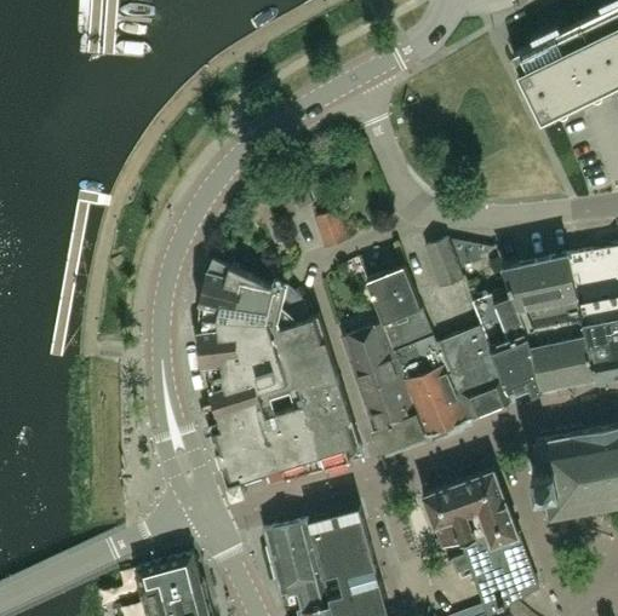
[(617,3),(510,57),(537,113),(549,107),(551,114),(617,81),(617,3)]
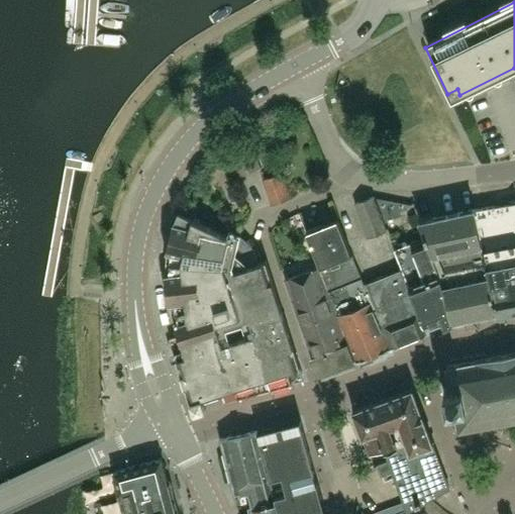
[(271,208),(289,202),(279,176),(261,183),(271,208)]
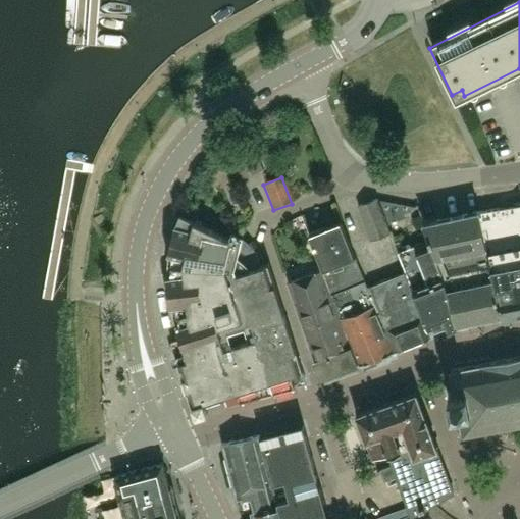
[(369,243),(388,237),(375,201),(357,208),(369,243)]
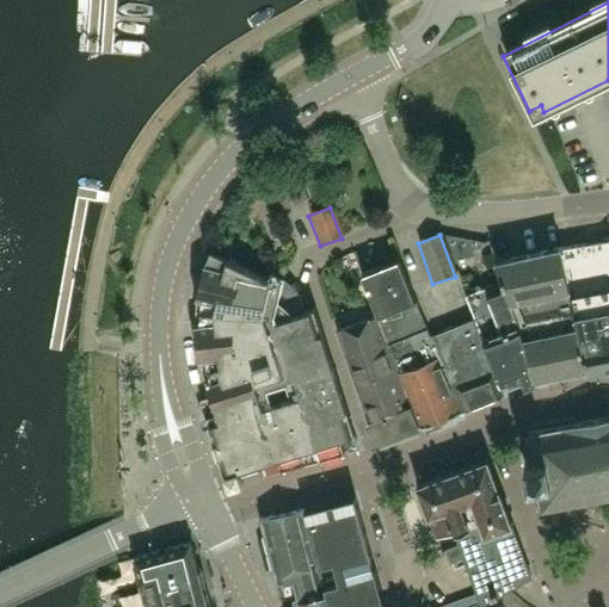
[(559,252),(558,252),(566,287),(572,314),(608,307),(608,246),(608,243),(559,252)]
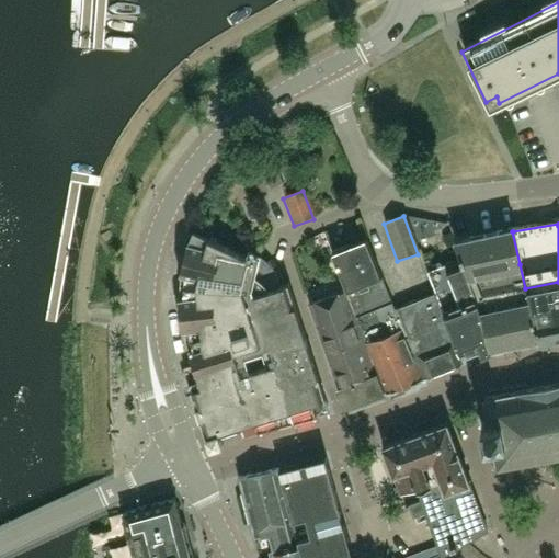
[(520,264),(512,231),(453,243),(459,259),(460,264),(475,299),(500,294),(525,288),(520,264)]
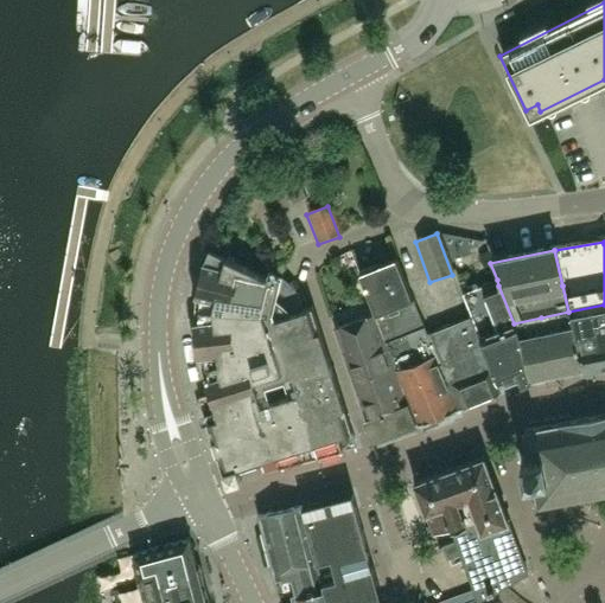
[(271,276),(271,281),(208,252),(204,260),(202,267),(199,274),(197,281),(196,289),(195,296),(193,305),(193,312),(192,320),(193,327),(193,335),(195,344),(196,352),(197,359),(199,367),(208,396),(197,399),(222,475),(225,488),(240,485),(236,472),(261,463),(263,473),(318,459),(273,322),(272,320),(303,310),(298,295),(290,287),(281,278),(271,276)]
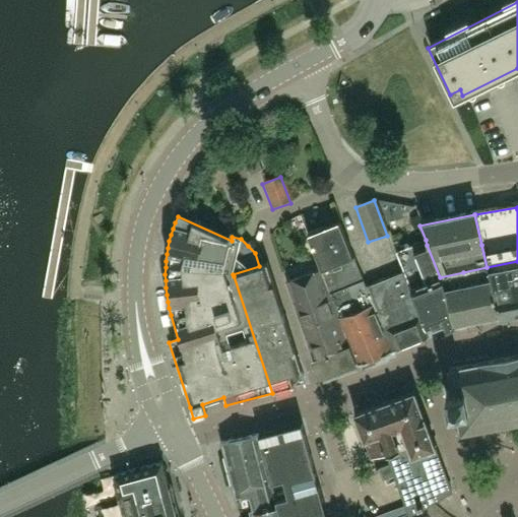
[(332,301),(363,288),(338,224),(306,236),(332,301)]
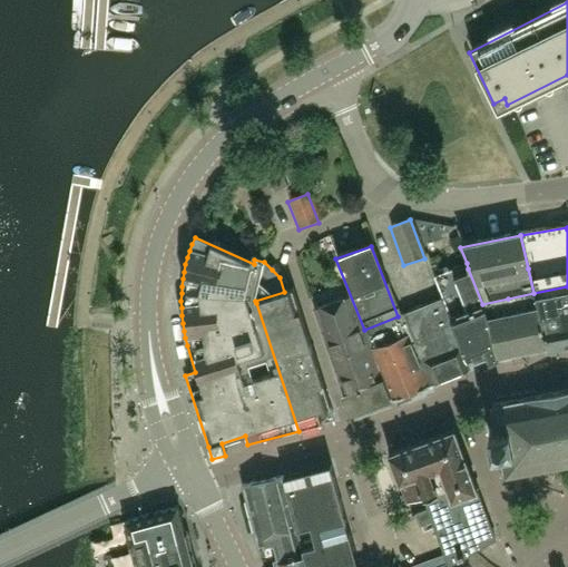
[(468,269),(467,263),(432,276),(441,300),(399,315),(429,388),(431,387),(432,387),(467,373),(470,372),(466,362),(473,360),(475,363),(489,359),(491,363),(498,361),(496,351),(495,351),(482,304),(468,269)]
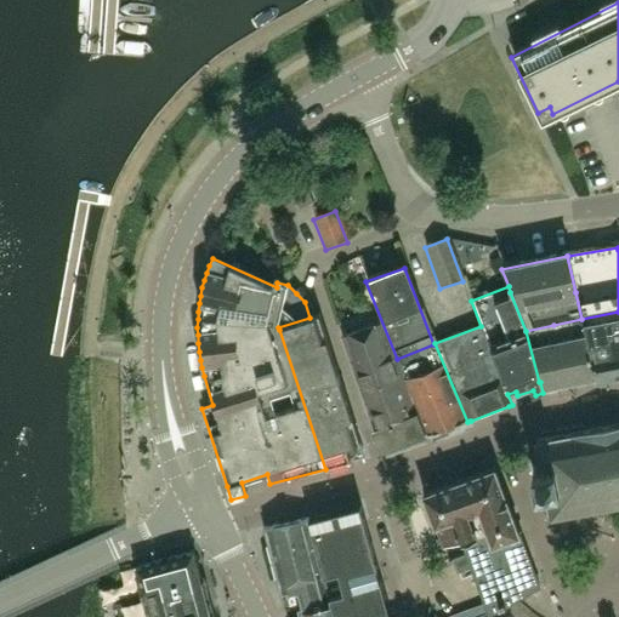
[(618,312),(581,319),(588,350),(595,382),(595,383),(597,383),(618,378),(618,312)]
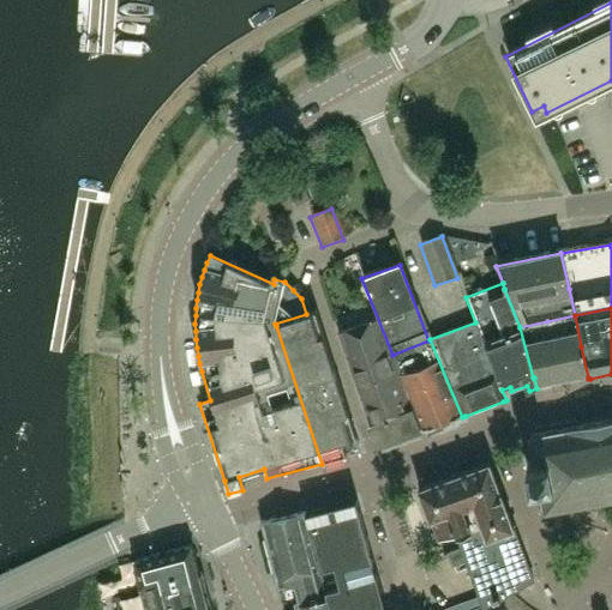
[(275,324),(276,326),(322,464),(360,454),(315,312),(306,315),(306,314),(275,324)]
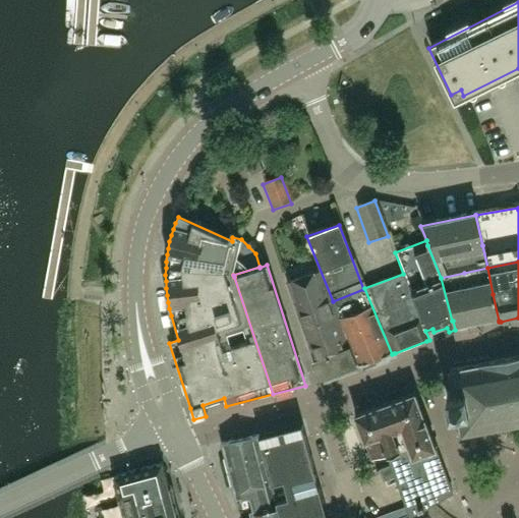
[(453,321),(455,330),(457,330),(457,329),(463,328),(462,322),(486,318),(487,323),(499,321),(493,294),(487,268),(464,273),(441,278),(452,321),(453,321)]
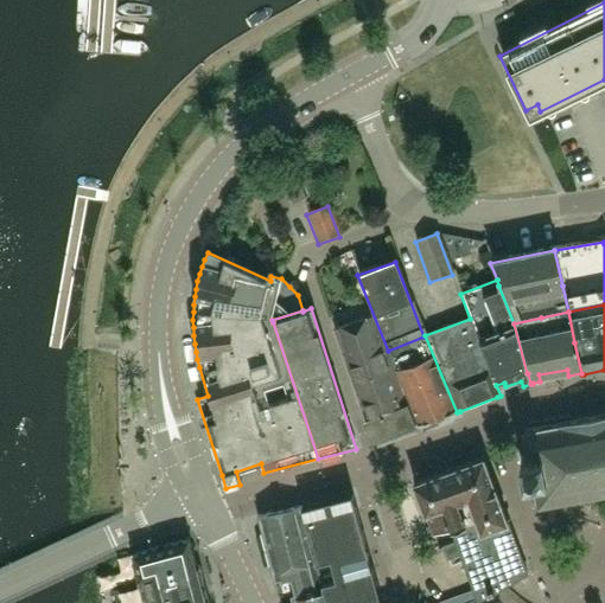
[(374,443),(415,429),(412,419),(370,315),(332,329),(374,443)]
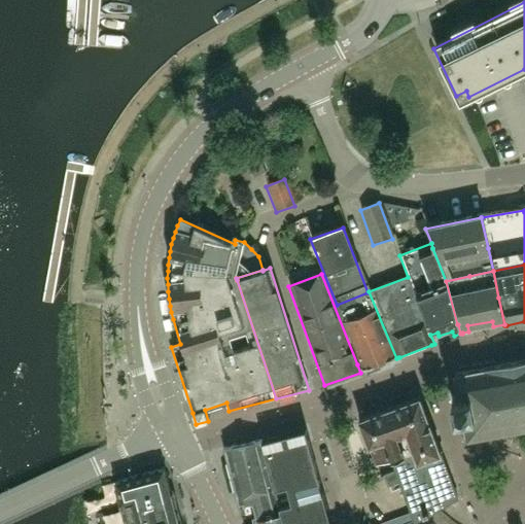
[(369,291),(368,292),(337,305),(363,372),(378,365),(378,364),(376,360),(380,359),(382,363),(396,358),(369,291)]
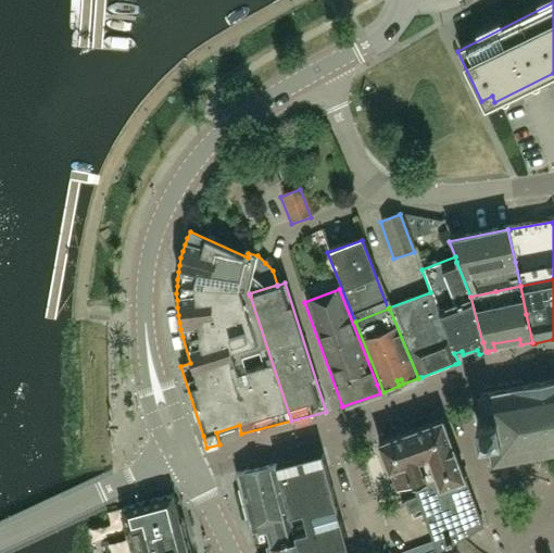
[(553,385),(523,390),(480,398),(485,422),(477,423),(480,443),(488,442),(491,463),(491,466),(553,454),(553,385)]
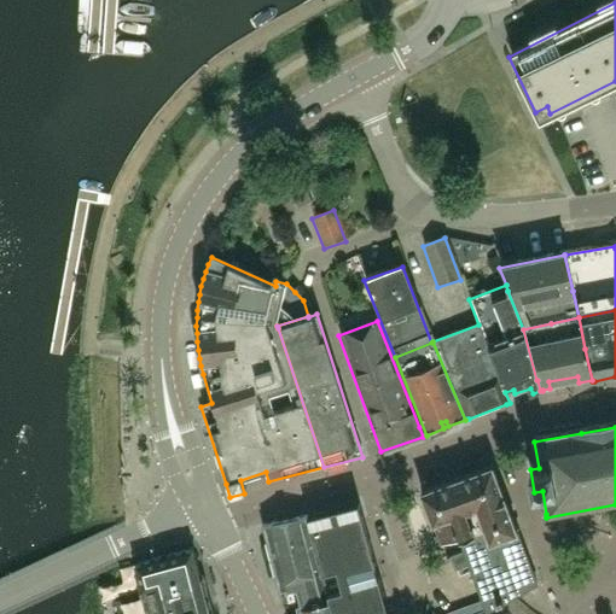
[(481,549),(503,606),(535,588),(516,536),(517,536),(492,468),(457,481),(481,549)]
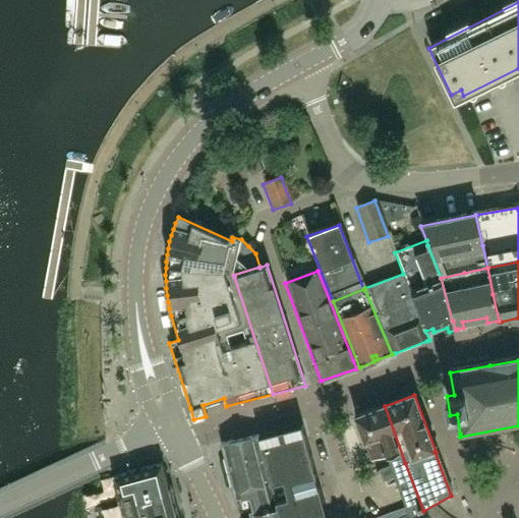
[(405,463),(385,406),(354,417),(370,461),(386,456),(390,466),(375,472),(376,473),(379,472),(383,483),(394,478),(405,509),(383,517),(409,517),(423,511),(405,463)]
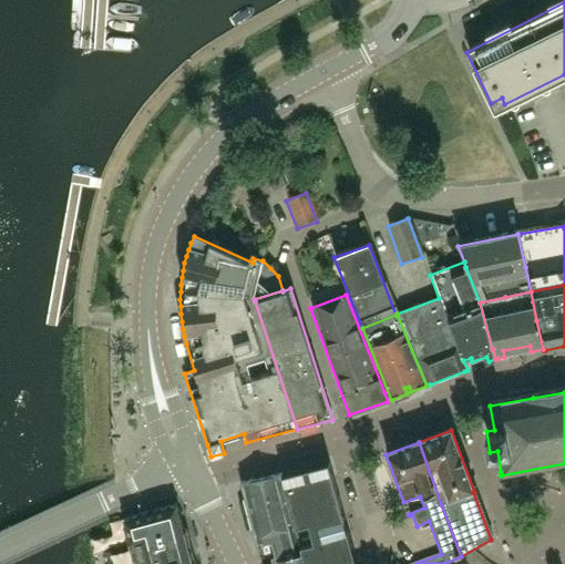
[(319,519),(315,520),(324,553),(327,563),(355,563),(347,535),(343,521),(328,464),(305,469),(319,519)]
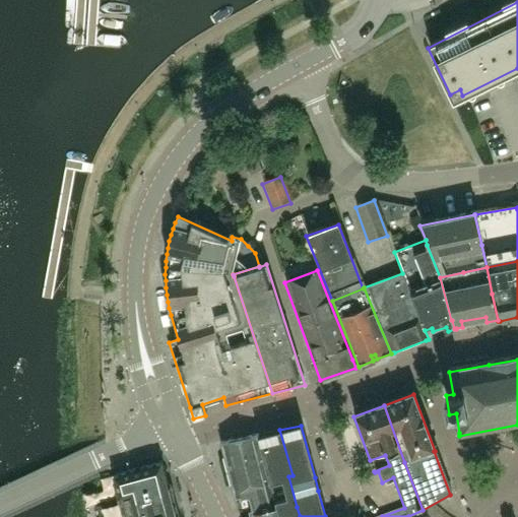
[(270,487),(274,502),(277,512),(278,516),(300,516),(297,507),(288,476),(293,475),(279,430),(256,435),(262,457),(263,460),(269,482),(270,487)]
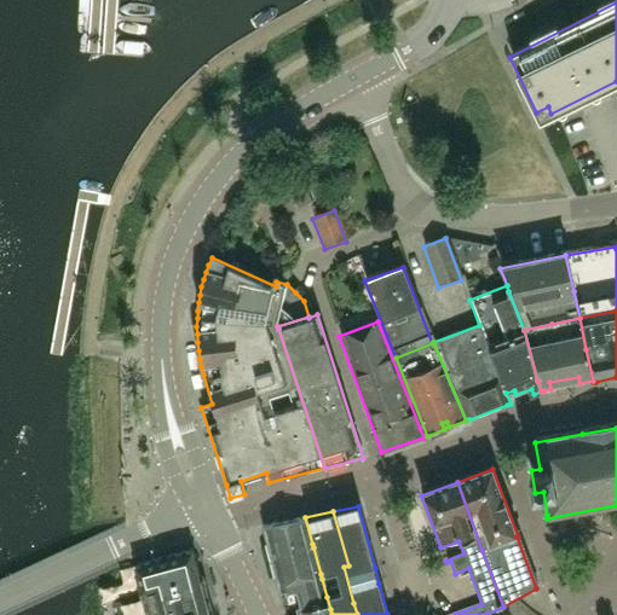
[(312,544),(305,517),(263,528),(263,529),(261,529),(269,560),(277,591),(299,585),(322,579),(321,574),(313,547),(312,544)]
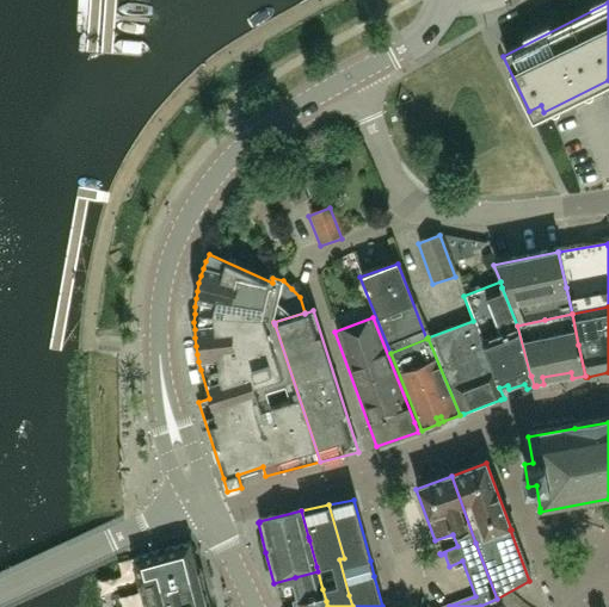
[(196,570),(189,545),(131,559),(139,588),(114,595),(116,606),(204,606),(198,584),(200,584),(203,583),(200,570),(196,570)]
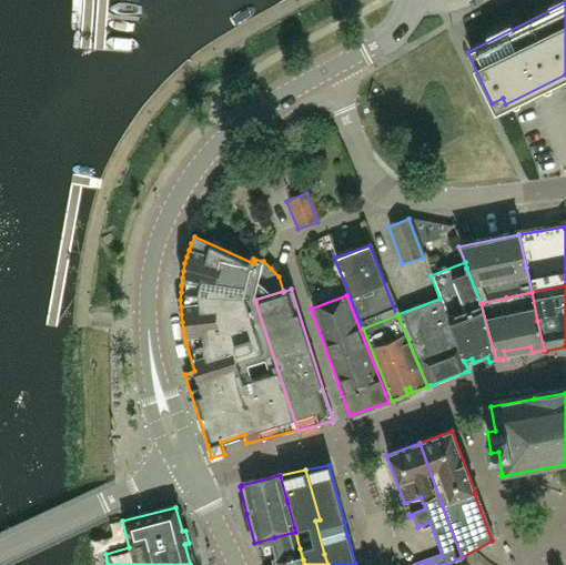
[(304,564),(303,560),(300,548),(295,532),(274,537),(254,543),(260,564),(304,564)]
